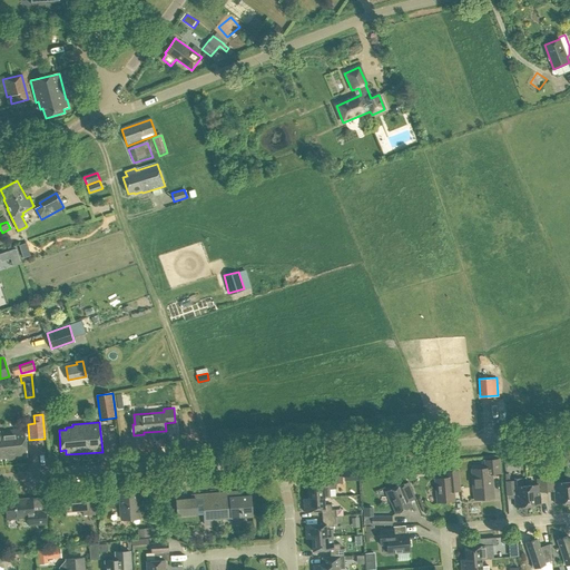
[(0,459),(28,458),(25,429),(0,430),(0,459)]
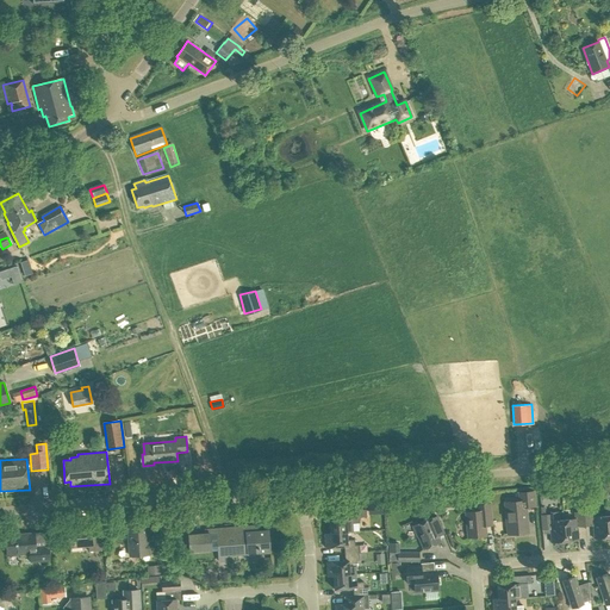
[(534,506),(533,492),(520,493),(520,502),(505,503),(508,534),(528,533),(526,506),(534,506)]
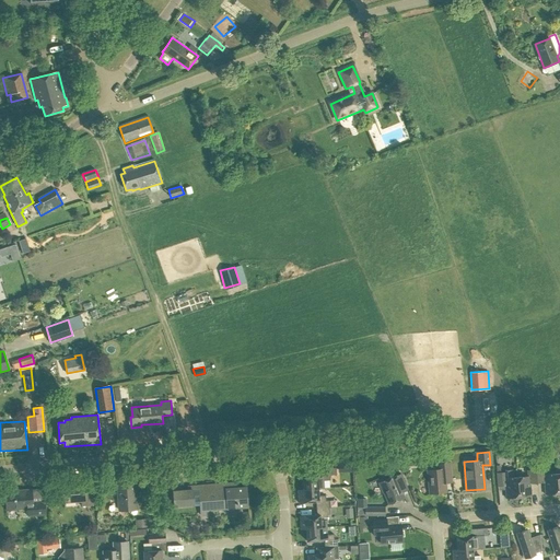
[(501,463),(511,465),(512,456),(503,455),(501,463)]
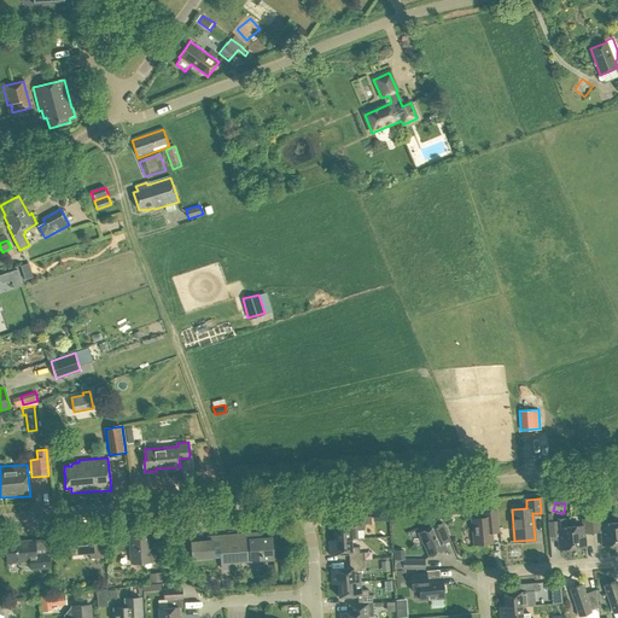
[(488,514),(488,517),(472,519),(474,544),(493,543),(491,531),(499,530),(496,511),(484,512),(485,516),(488,514)]
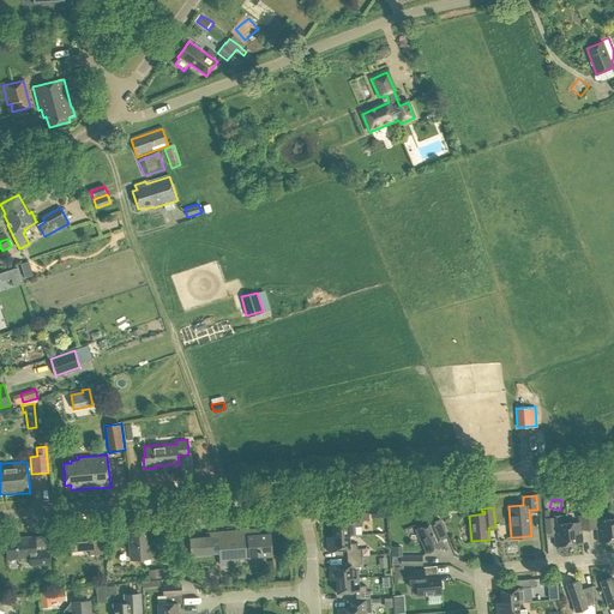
[(332,523),(333,536),(349,536),(355,536),(355,527),(362,527),(362,521),(369,521),(368,513),(349,515),(350,522),(332,523)]
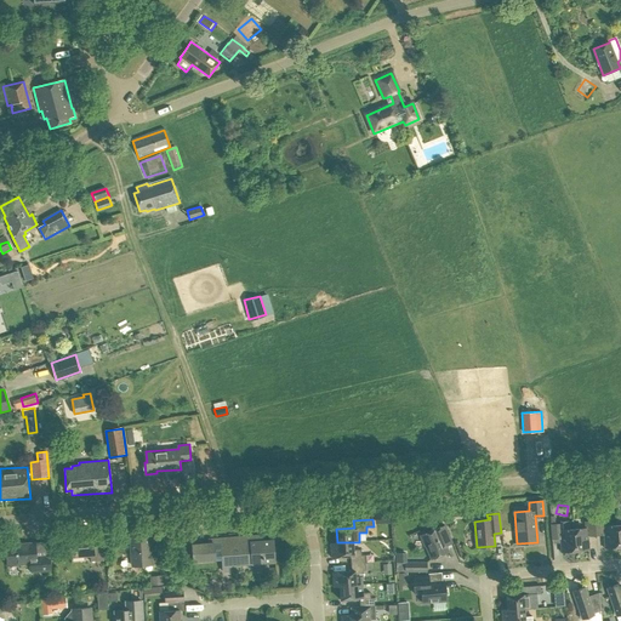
[(594,520),(596,536),(604,535),(605,548),(619,547),(616,525),(605,527),(604,519),(594,520)]
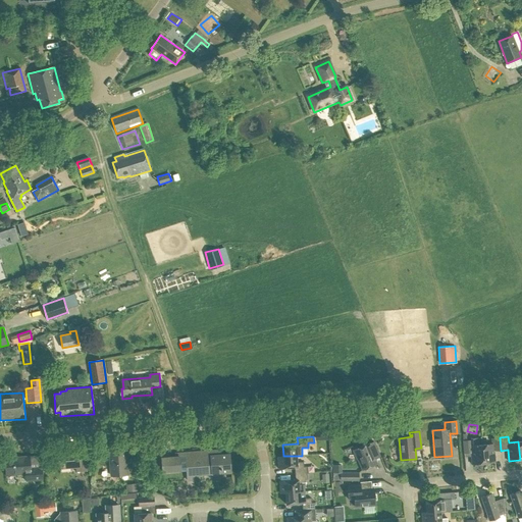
[(471,453),(472,464),(483,463),(482,445),(481,437),(470,438),(471,440),(463,440),(464,454),(471,453)]
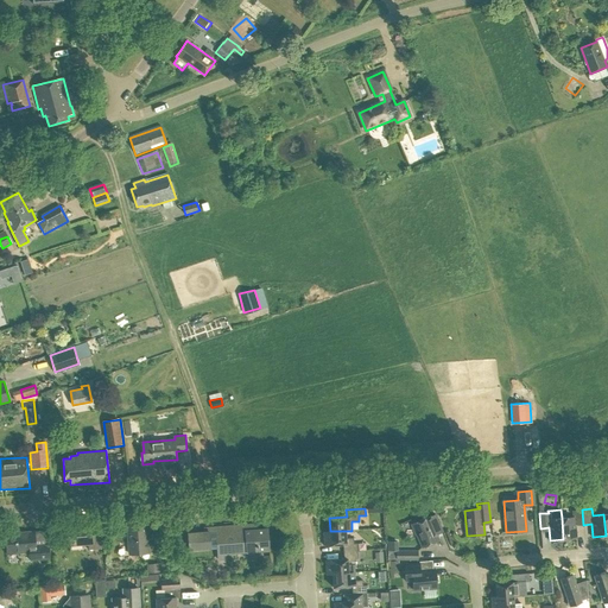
[(562,518),(563,539),(577,538),(576,525),(583,525),(582,510),(572,511),(572,517),(562,518)]
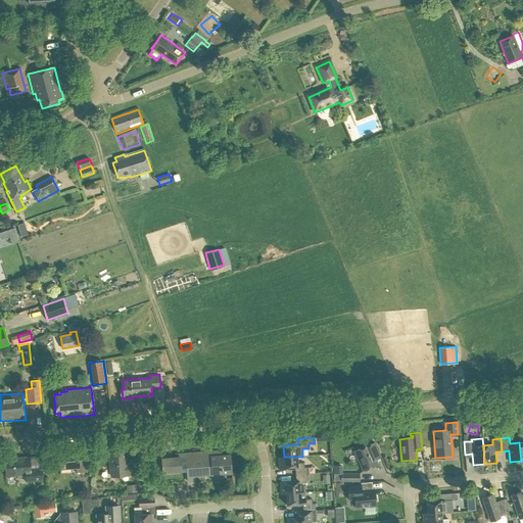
[(354,450),(364,471),(378,465),(376,460),(381,458),(375,442),(369,444),(354,450)]
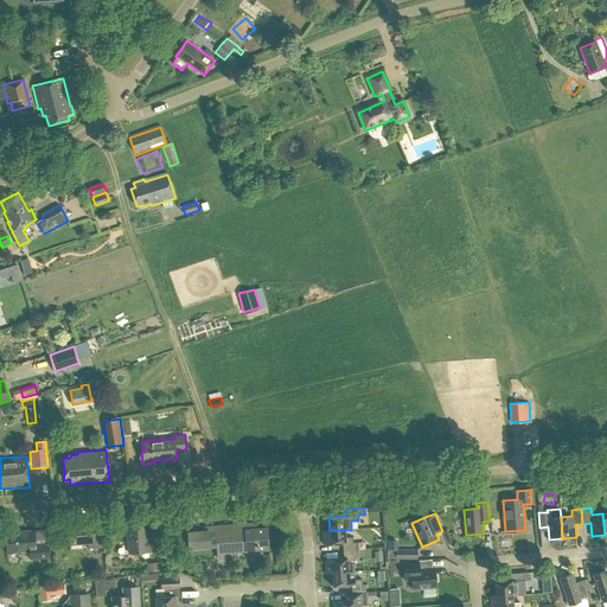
[(127,523),(129,553),(149,551),(146,521),(127,523)]
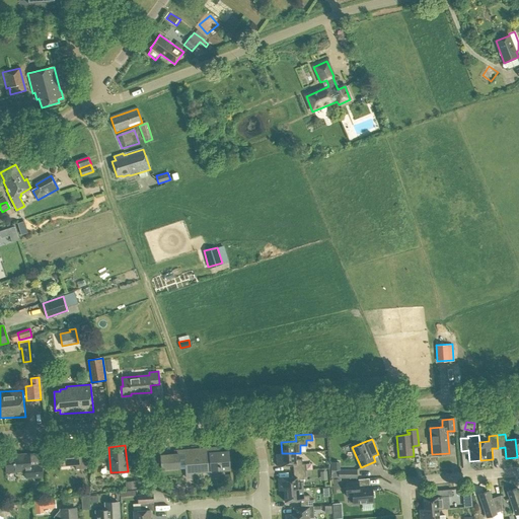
[(196,471),(230,469),(228,452),(219,453),(218,448),(184,450),(186,467),(196,467),(196,471)]
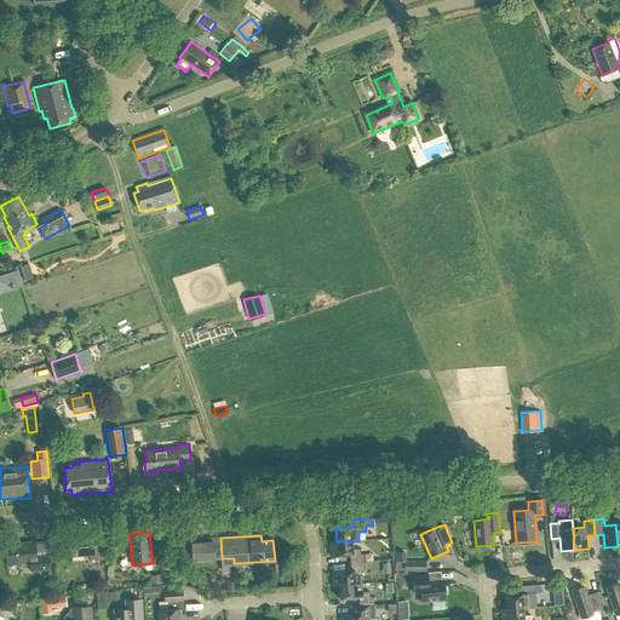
[(95,544),(95,537),(70,539),(72,555),(90,554),(91,561),(103,560),(102,544),(95,544)]
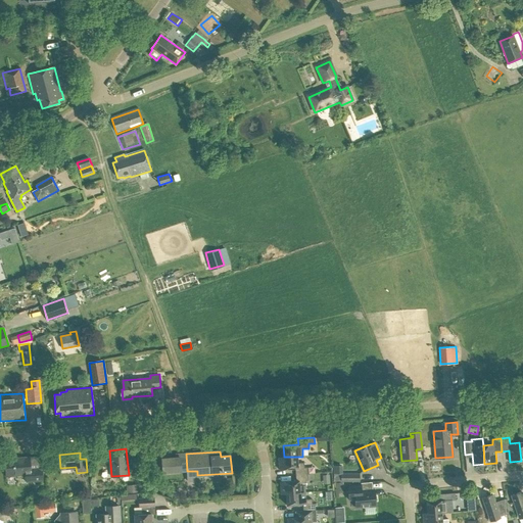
[(31,469),(30,457),(5,459),(6,476),(26,475),(27,482),(43,480),(42,468),(31,469)]
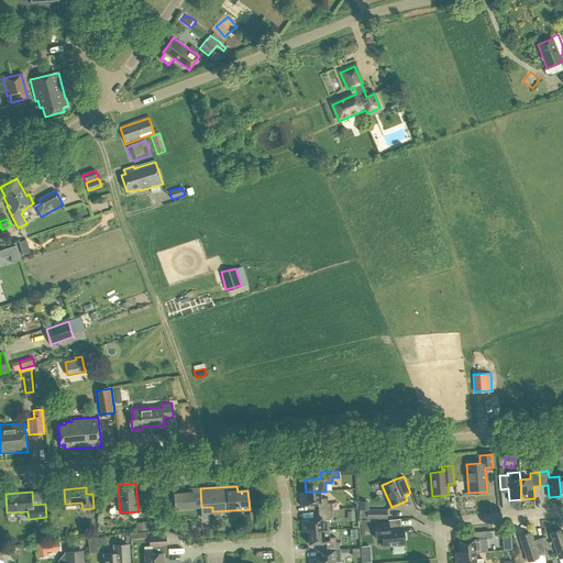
[(318,504),(318,511),(331,510),(331,503),(328,504),(328,498),(321,498),(320,492),(306,492),(300,493),(300,506),(318,504)]
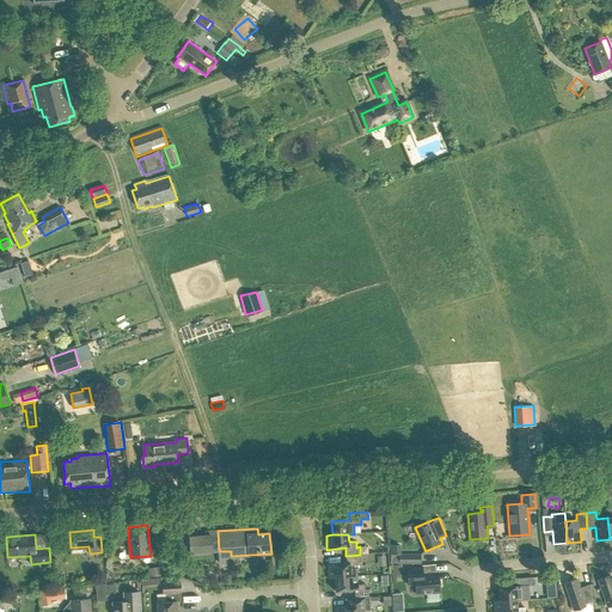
[(210,538),(188,539),(189,558),(212,556),(210,538)]
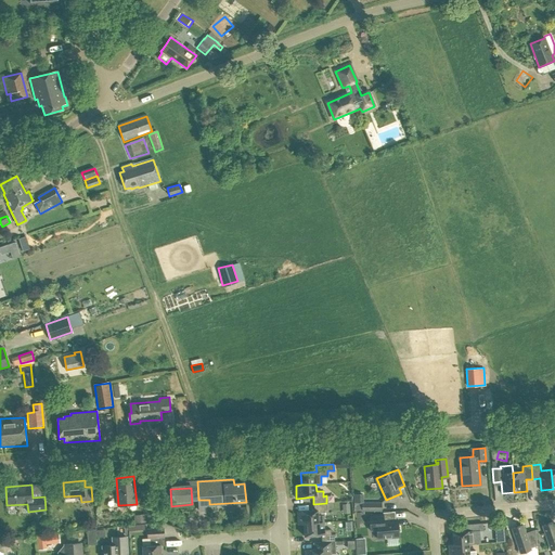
[(324,523),(323,515),(324,515),(324,510),(327,510),(326,503),(313,504),(314,511),(297,512),(298,525),(304,524),(318,523),(324,523)]
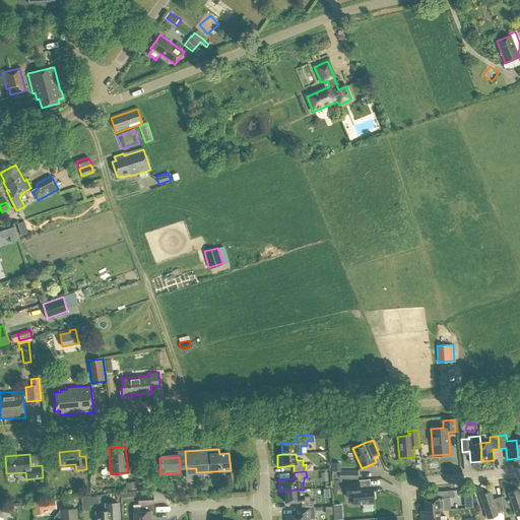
[(333,479),(334,490),(342,490),(341,479),(333,479)]
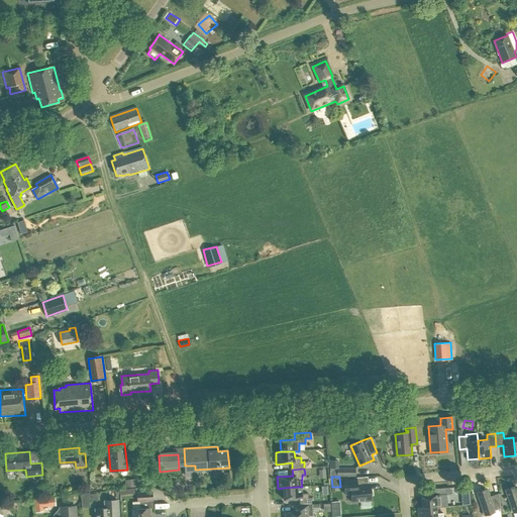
[(124,479),(125,487),(136,486),(135,478),(124,479)]
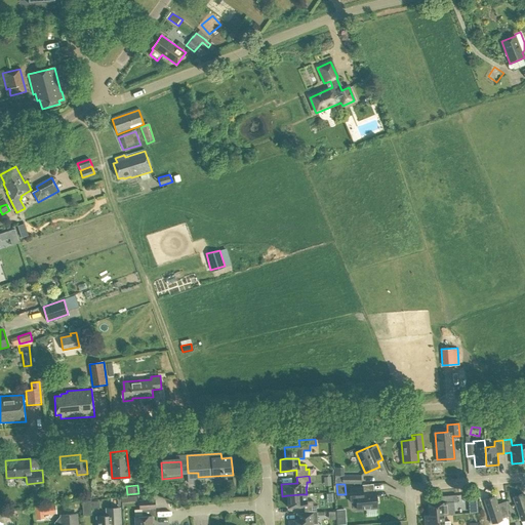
[(349,487),(351,501),(357,501),(357,510),(377,508),(376,491),(363,493),(362,486),(349,487)]
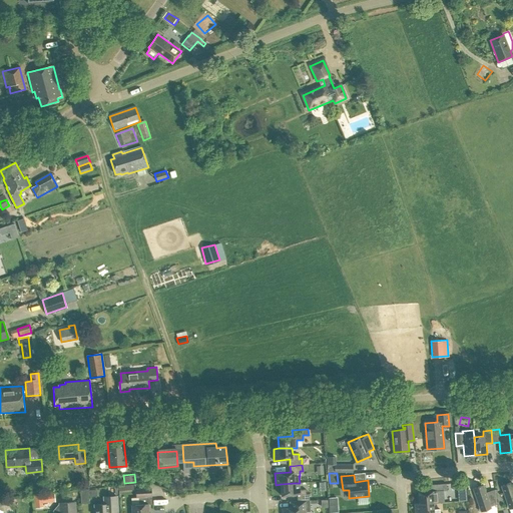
[(509,509),(512,507),(512,487),(511,482),(501,486),(509,509)]
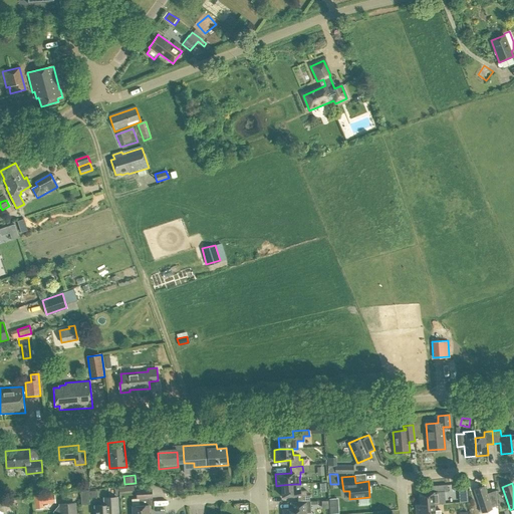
[(297,496),(298,502),(310,501),(309,495),(306,495),(306,490),(300,491),(300,484),(294,484),(281,485),(282,497),(297,496)]
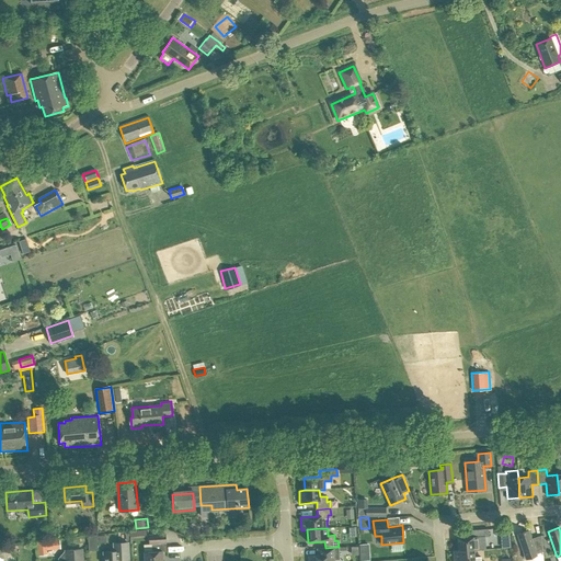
[(458,538),(459,550),(459,551),(473,550),(479,550),(479,542),(488,541),(488,536),(489,536),(488,529),(471,530),(471,537),(458,538)]
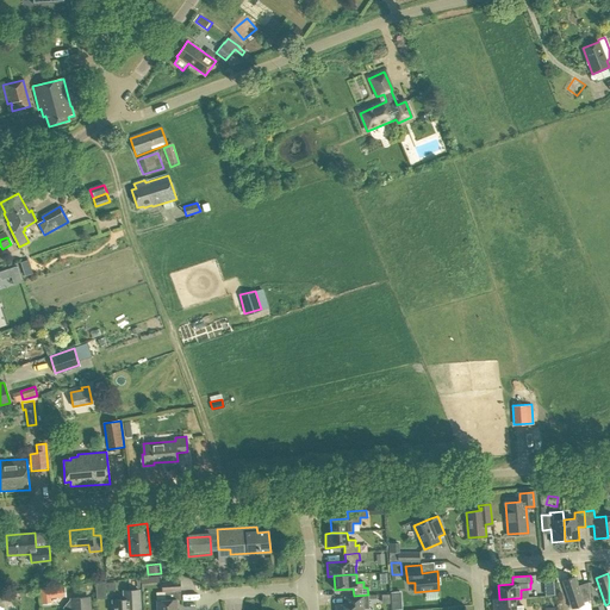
[(590,601),(589,583),(578,586),(574,577),(562,580),(572,609),(584,604),(584,603),(590,601)]
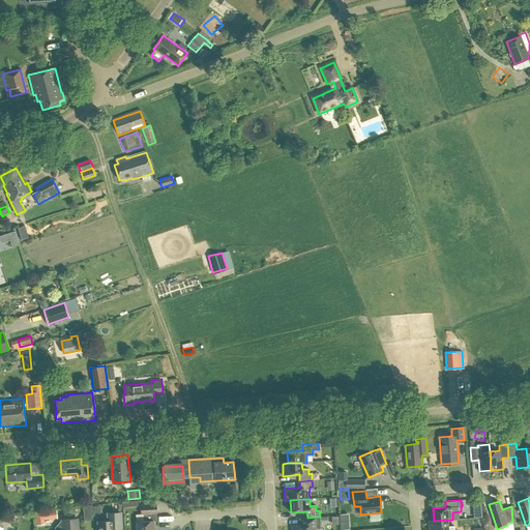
[(157,521),(156,512),(156,504),(141,505),(141,513),(145,513),(146,521),(136,522),(136,529),(153,529),(153,521),(157,521)]
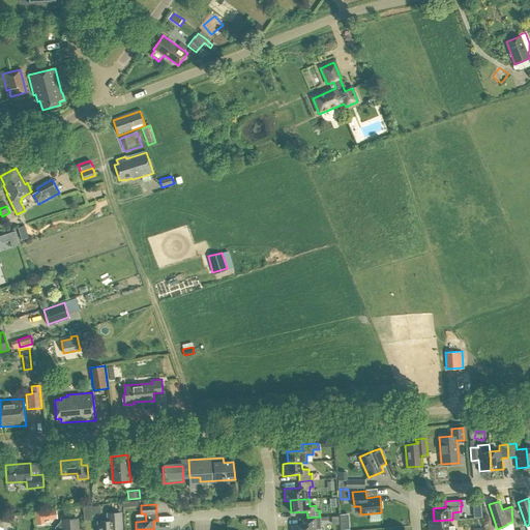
[(100,505),(91,506),(91,505),(83,505),(84,520),(92,519),(92,512),(100,512),(100,505)]
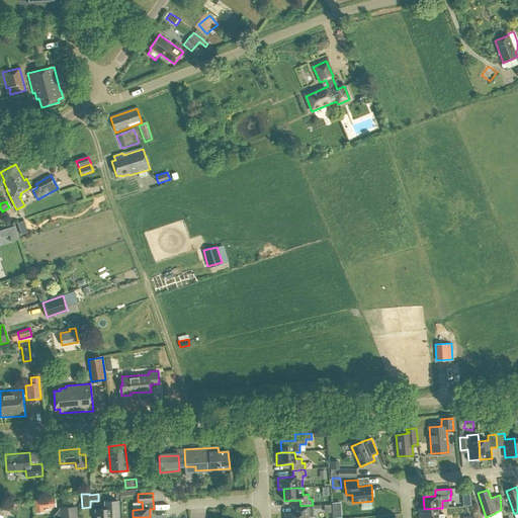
[(41,507),(48,506),(47,500),(35,502),(36,513),(42,512),(41,507)]
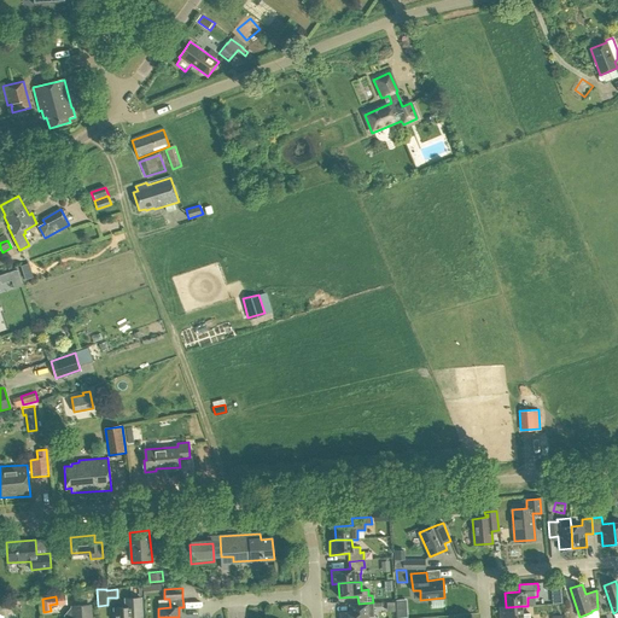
[(114,617),(133,617),(133,616),(141,616),(141,598),(126,599),(126,607),(115,608),(114,617)]
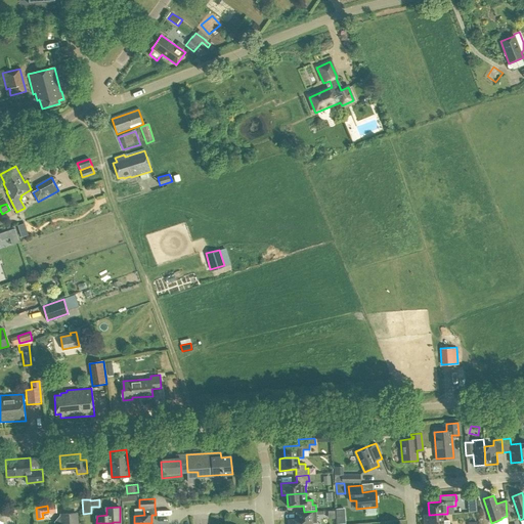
[(297,512),(297,519),(289,519),(288,523),(311,523),(313,522),(316,522),(316,518),(316,511),(304,512),(297,512)]
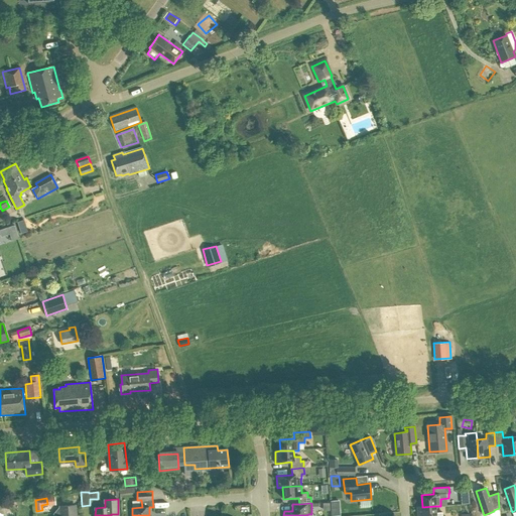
[(76,515),(76,505),(67,506),(59,506),(53,513),(53,515),(76,515)]
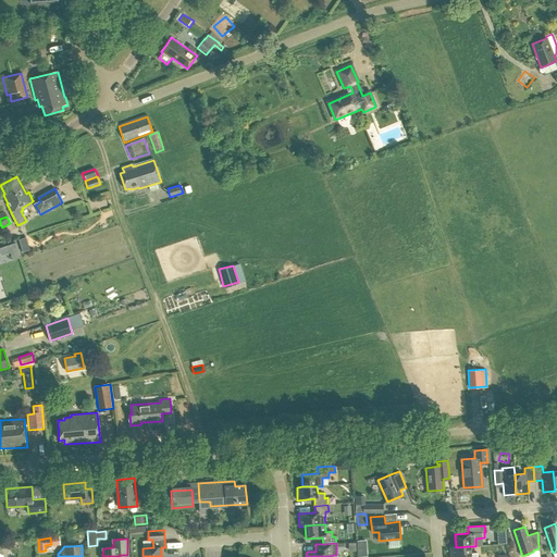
[(478,556),(478,553),(471,554),(470,546),(456,547),(456,546),(450,547),(450,556),(478,556)]
